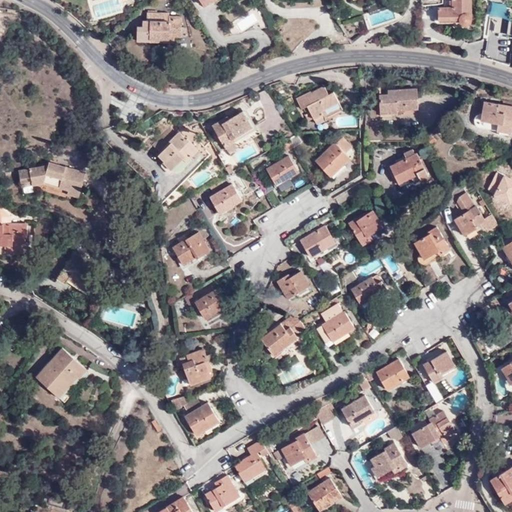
[(468,22),(469,0),(448,0),(449,3),(447,7),(436,6),(436,20),(457,21),(457,23),(460,27),(464,26),(467,25),(468,22)]
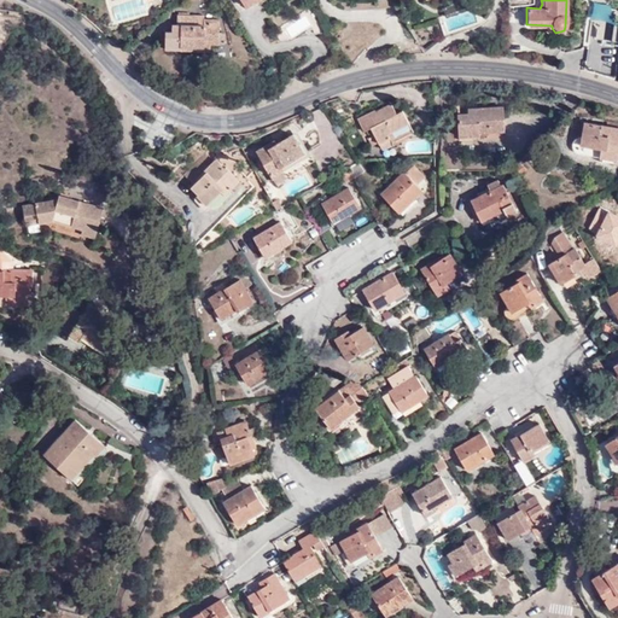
[(164,46),(181,46),(182,42),(203,42),(204,39),(209,39),(217,39),(217,30),(219,18),(204,18),(204,13),(178,12),(176,21),(170,21),(170,28),(165,28),(164,46)]
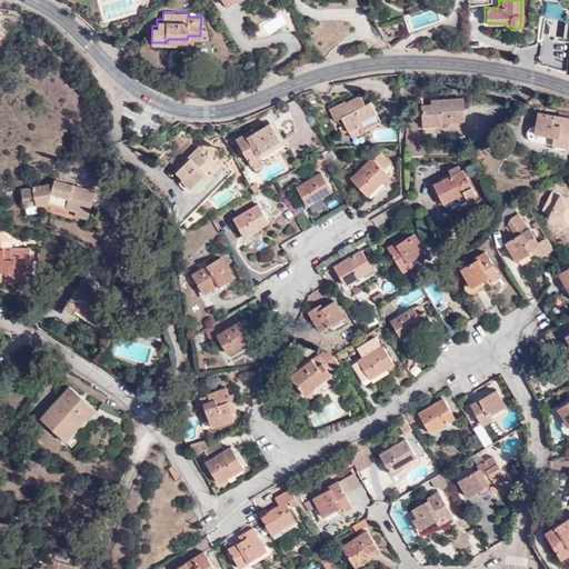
[(168,39),(167,42),(167,45),(192,45),(192,36),(188,36),(187,39),(168,39)]
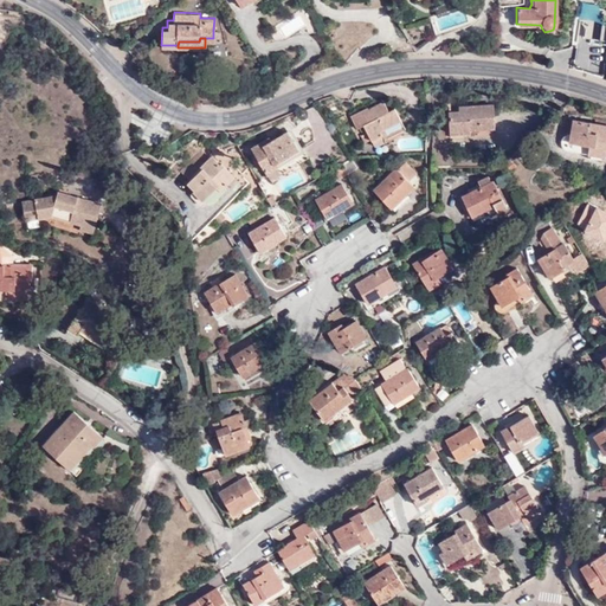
[(385,135),(389,140),(407,128),(395,109),(391,111),(385,103),(374,109),(371,107),(354,116),(361,128),(366,124),(371,133),(375,140),(375,141),(385,135)]
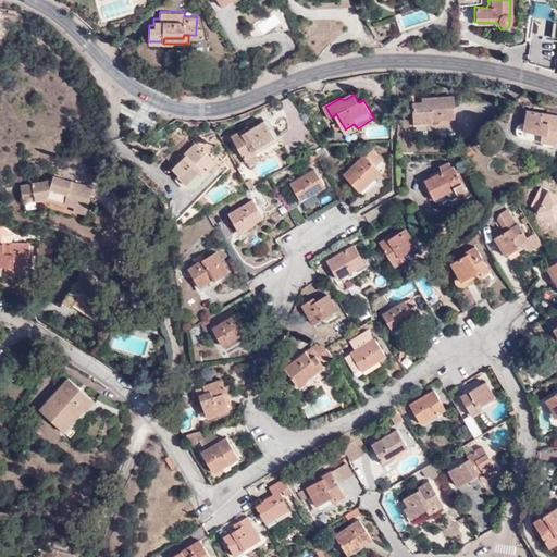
[(454,97),(432,97),(433,101),(424,101),(415,101),(416,123),(434,123),(434,119),(455,119),(454,97)]
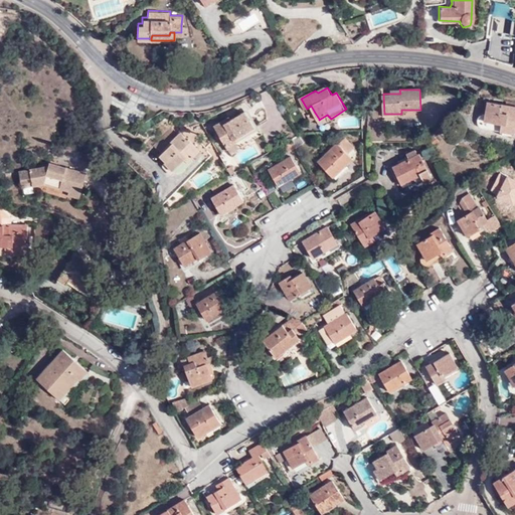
[(514,118),(514,102),(503,101),(502,106),(484,103),(481,121),(502,125),(500,133),(510,135),(513,119),(514,118)]
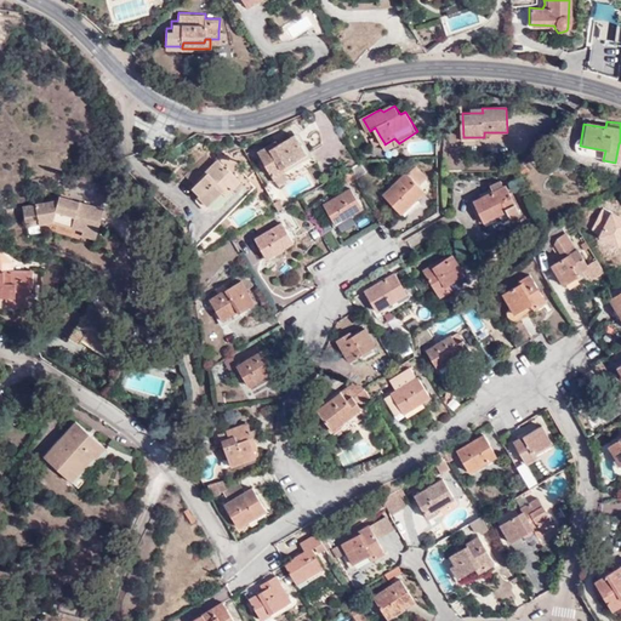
[(260,149),(274,176),(286,170),(290,175),(312,163),(296,134),(272,147),(269,143),(260,149)]
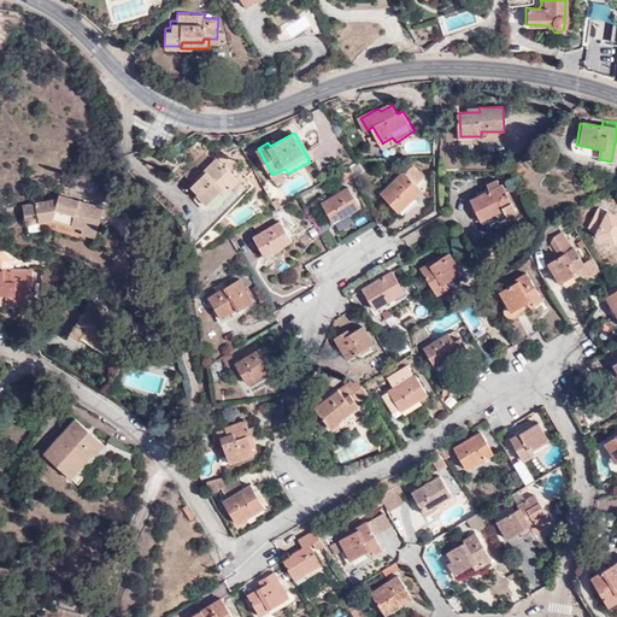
[(382,142),(377,135),(371,137),(376,145),(382,142)]
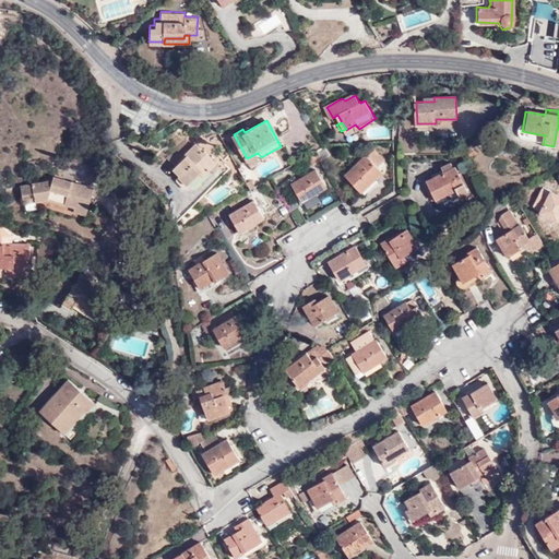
[(349,134),(359,129),(355,125),(346,130),(349,134)]
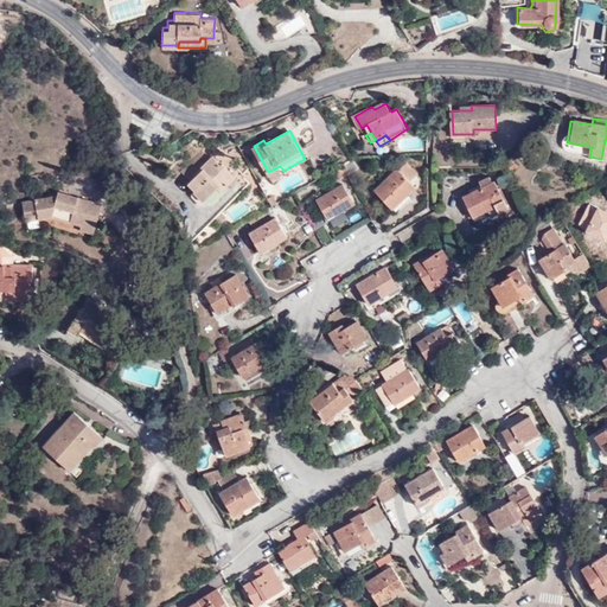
[(204,164),(212,154),(205,147),(184,168),(193,179),(205,166),(204,164)]
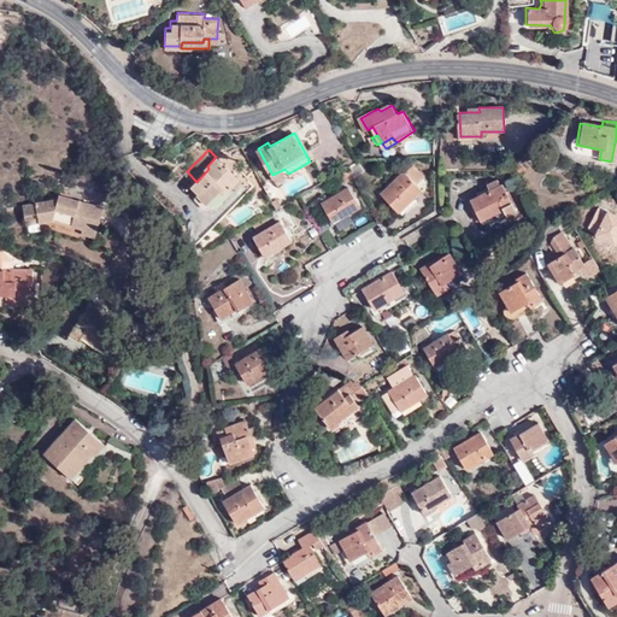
[(217,156),(216,157),(207,166),(209,169),(197,182),(194,184),(200,191),(198,193),(207,204),(227,184),(233,191),(244,180),(228,164),(227,165),(217,156)]
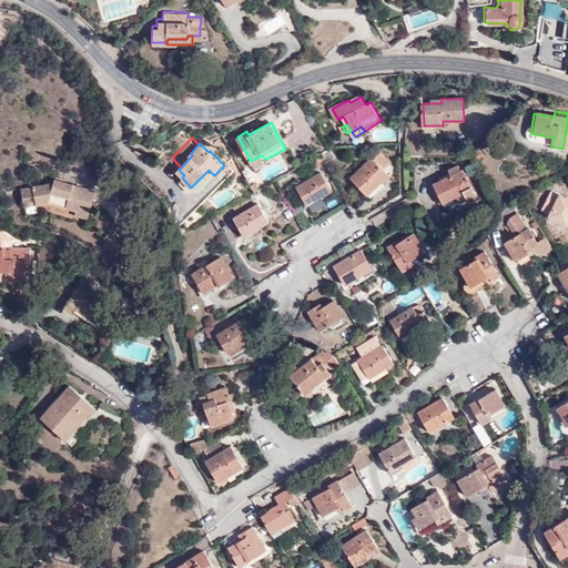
[(332,153),(327,145),(321,150),(325,158),(332,153)]
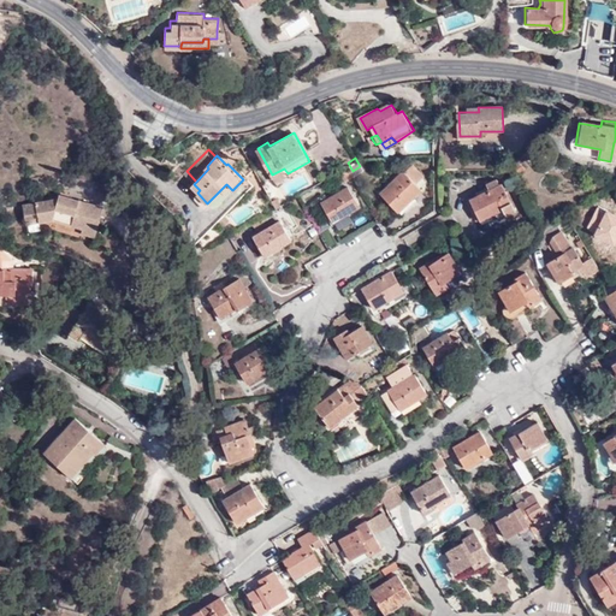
[(344,176),(353,171),(348,163),(339,167),(344,176)]
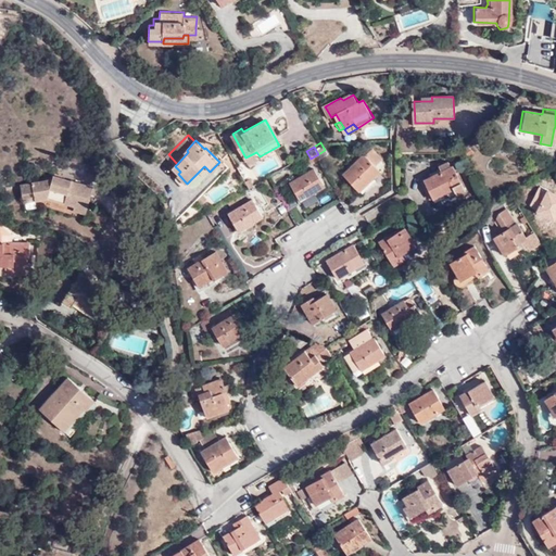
[(371,151),(365,158),(374,167),(381,161),(371,151)]
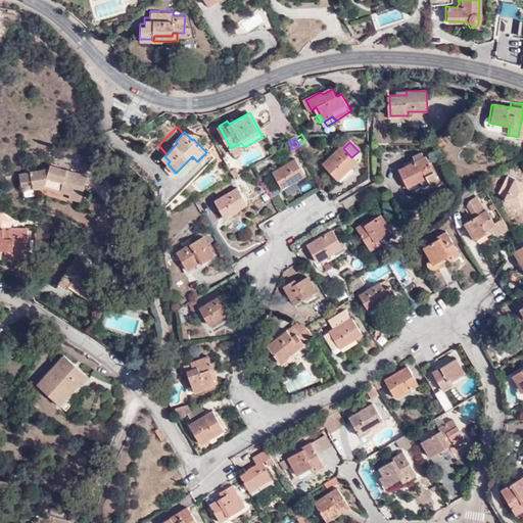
[(241,143),(231,148),(235,155),(246,149),(244,147),(241,143)]
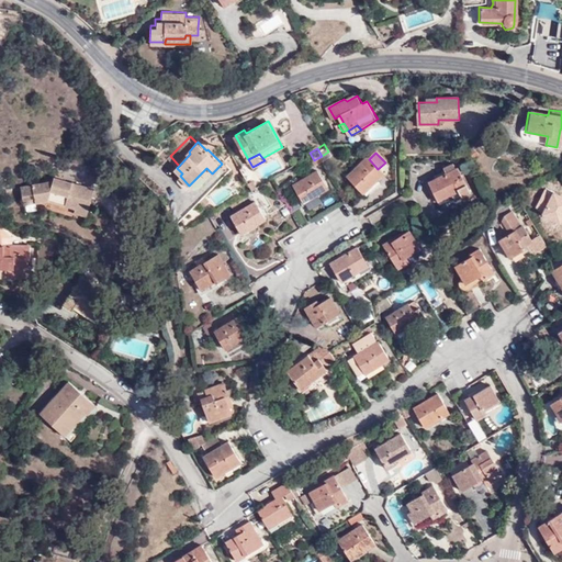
[(378,169),(369,159),(367,156),(346,176),(360,191),(372,180),(374,182),(383,176),(378,169)]
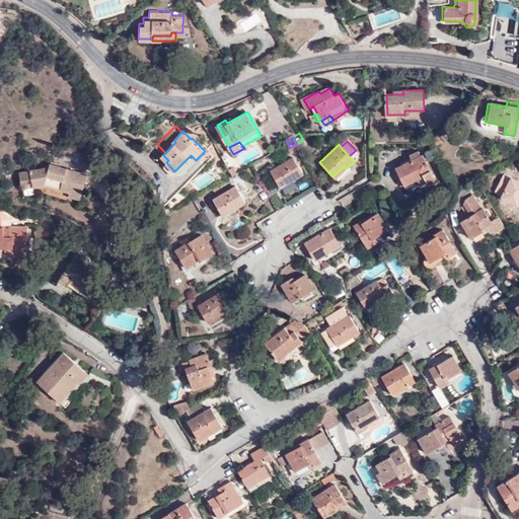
[(434,178),(420,155),(418,155),(417,153),(410,156),(412,159),(395,168),(404,186),(422,177),(426,183),(434,178)]
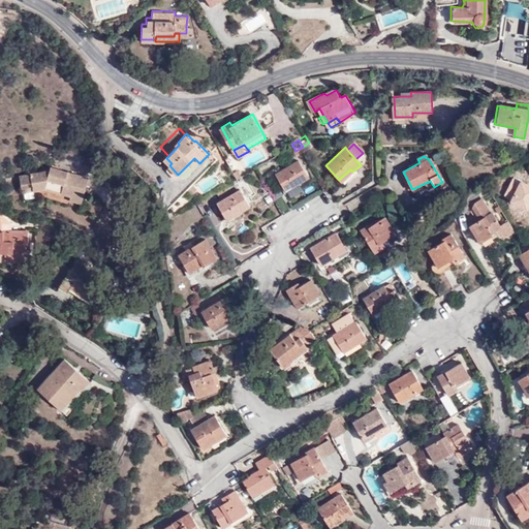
[(309,179),(297,161),(274,174),(285,192),(309,179)]
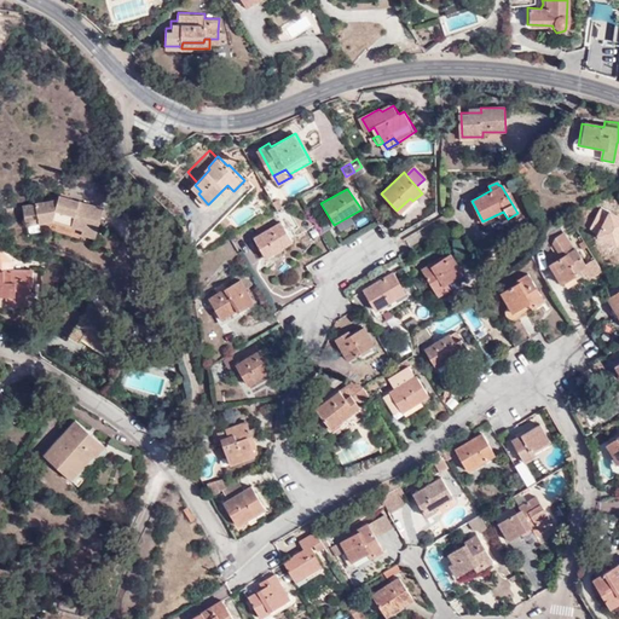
[(36,218),(38,223),(52,220),(82,229),(81,235),(96,238),(104,207),(59,194),(58,198),(22,204),(24,219),(36,218)]
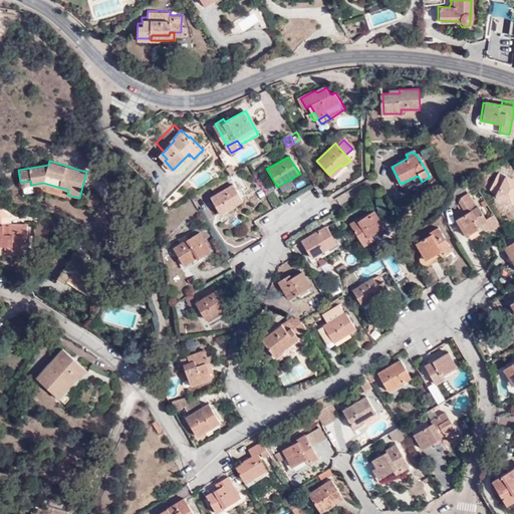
[(242,202),(231,185),(210,197),(219,212),(226,208),(228,211),(242,202)]
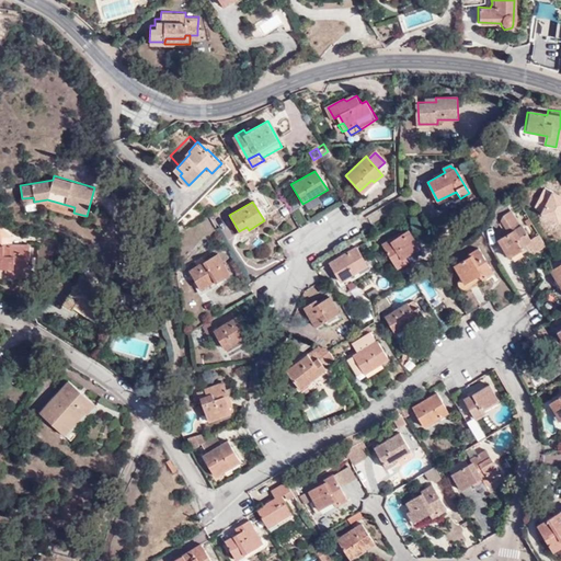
[(300,227),(307,222),(300,212),(294,216),(300,227)]
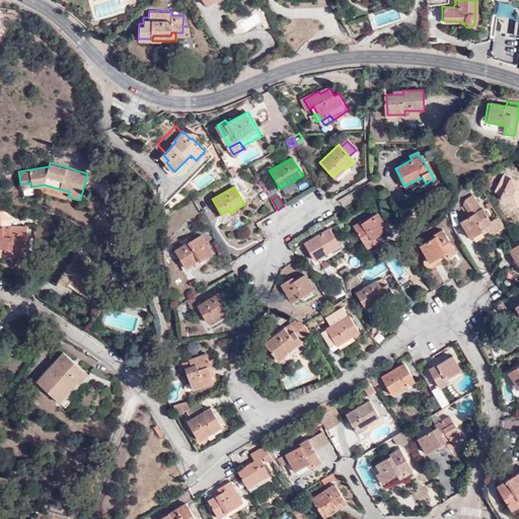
[(492,221),(483,206),(461,220),(472,237),(485,229),(484,226),(492,221)]
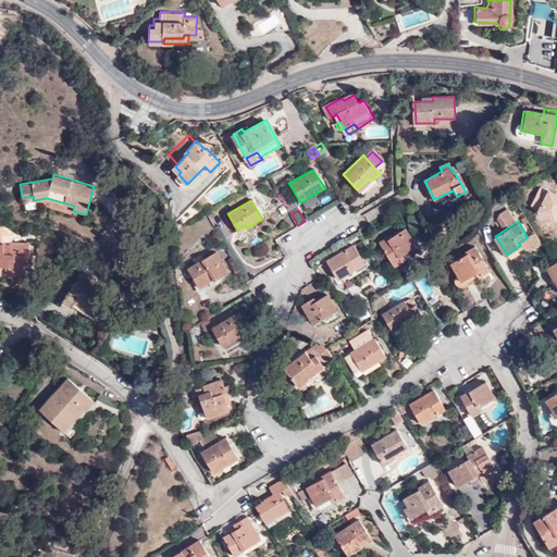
[(405,259),(401,254),(417,245),(407,229),(390,238),(387,235),(378,240),(394,265),(405,259)]
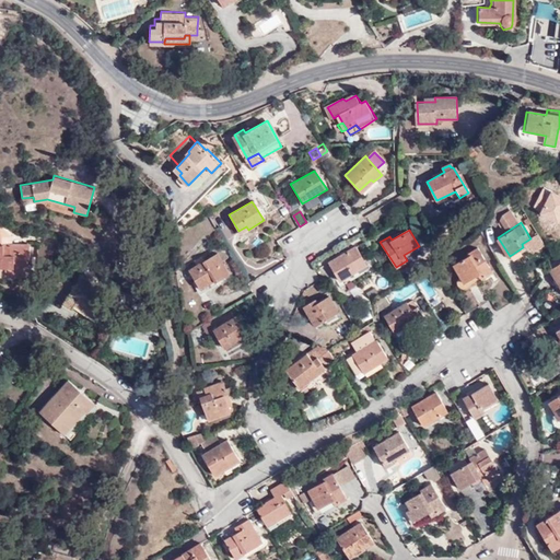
[(14,276),(31,275),(30,261),(31,261),(30,240),(0,241),(0,264),(13,264),(14,276)]
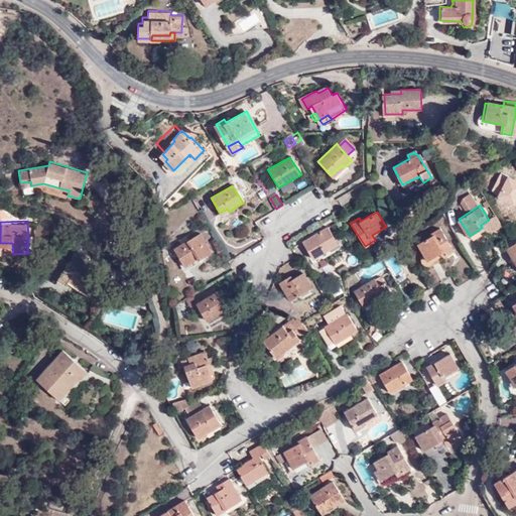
[(338,244),(327,226),(302,240),(314,258),(338,244)]
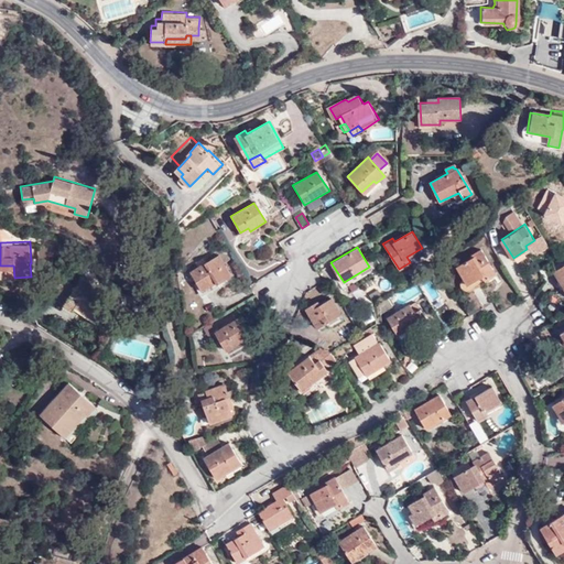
[(495,274),(480,251),(469,257),(470,259),(456,269),(465,286),(486,275),(488,279),(495,274)]
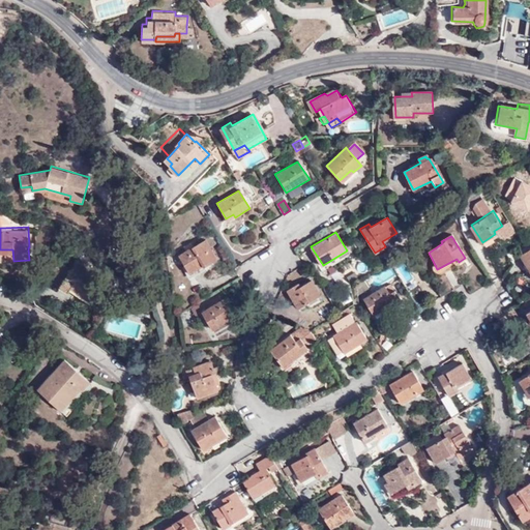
[(215,255),(205,237),(178,253),(187,268),(201,260),(202,263),(215,255)]
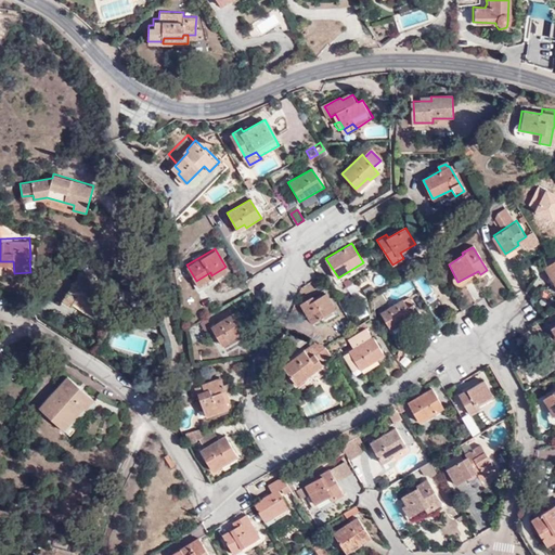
[(554,262),(545,269),(554,284),(554,262)]
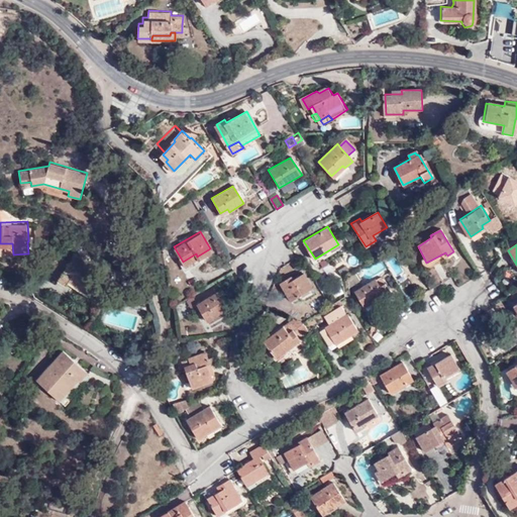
[(70,288),(73,283),(75,280),(86,287),(83,291),(90,295),(102,276),(89,268),(90,264),(75,254),(69,265),(68,267),(60,278),(58,280),(70,288)]
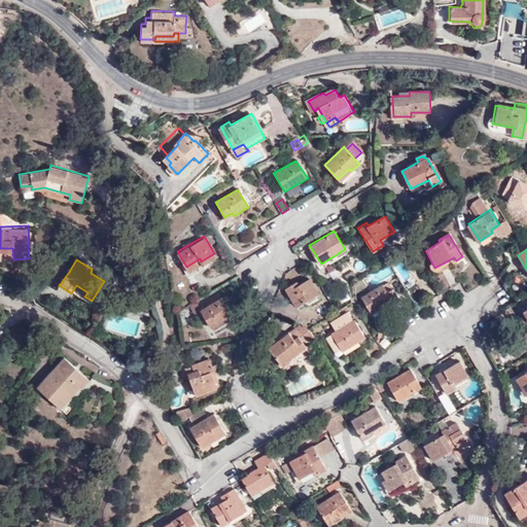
[(49,275),(61,283),(69,272),(70,270),(58,261),(49,275)]
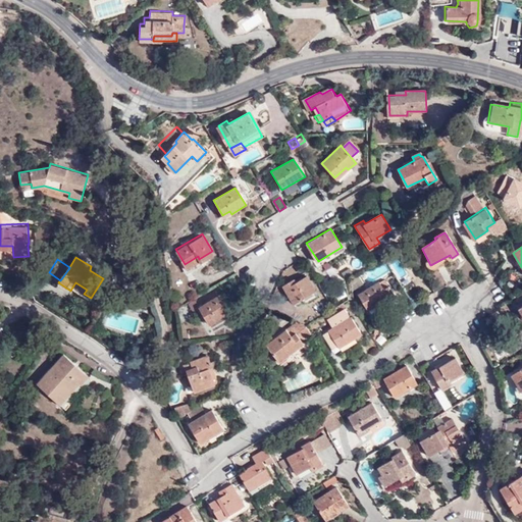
[(316,292),(308,276),(294,283),(292,280),(283,285),(294,304),(316,292)]
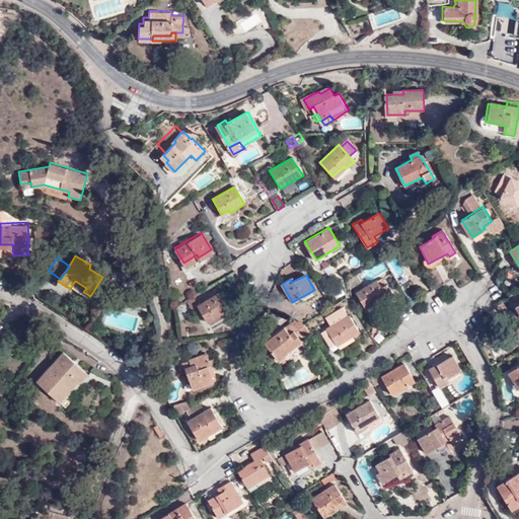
[(361,284),(356,276),(349,281),(350,291),(361,284)]
